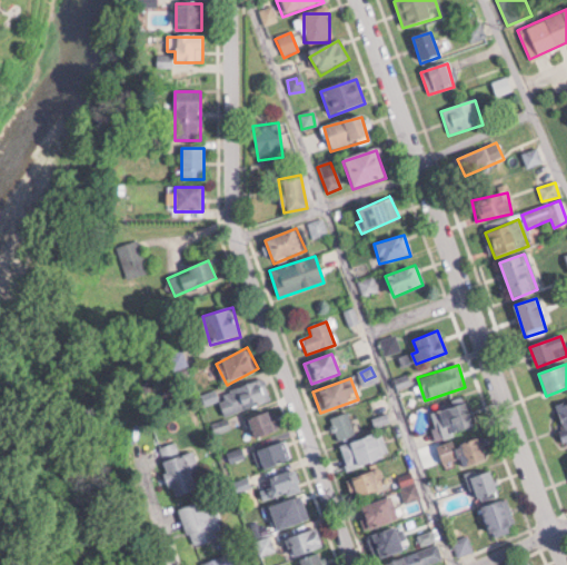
[(270,402),(262,379),(216,395),(224,417),(270,402)]
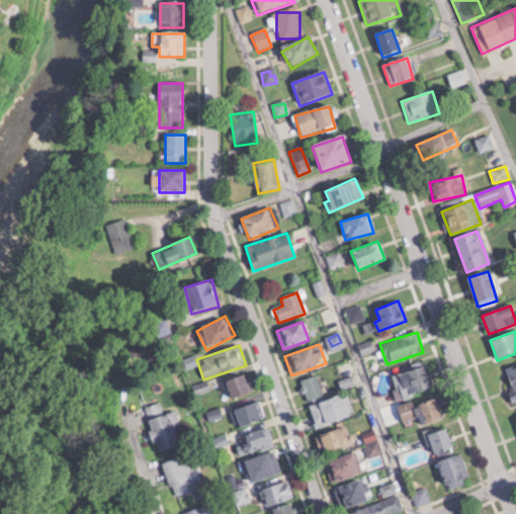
[(398,400),(431,389),(423,365),(391,376),(398,400)]
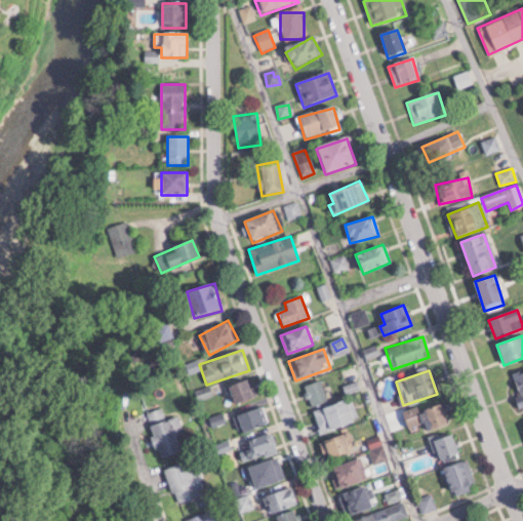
[(522,371),(512,374),(522,409),(522,408),(522,371)]
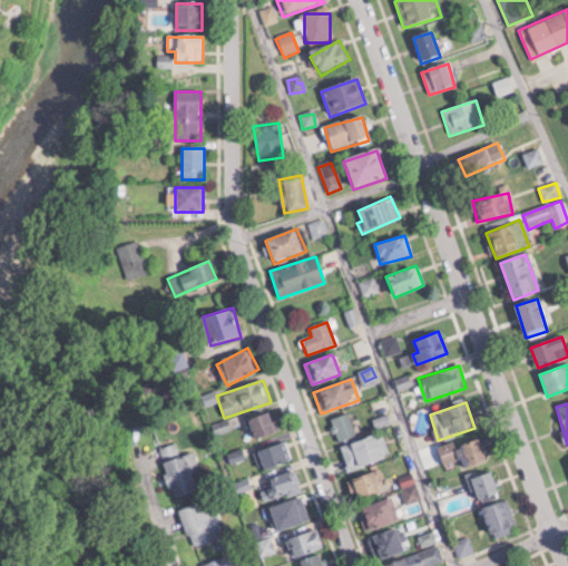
[(255,440),(281,431),(274,410),(248,419),(255,440)]
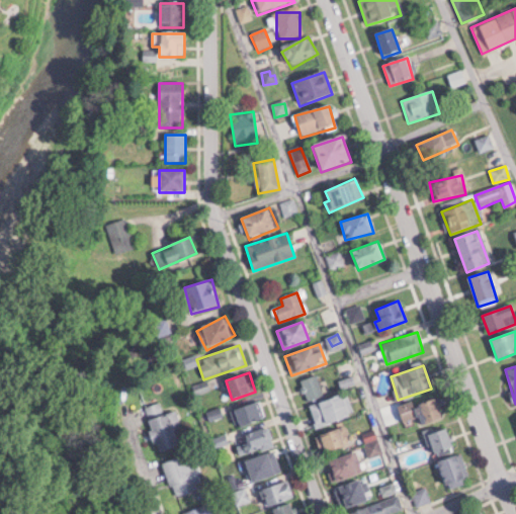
[(299,381),(307,401),(323,396),(316,375),(299,381)]
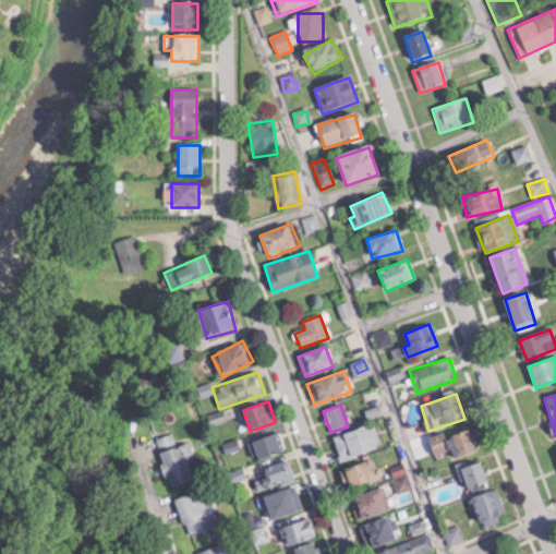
[(341,461),(378,447),(370,424),(333,438),(341,461)]
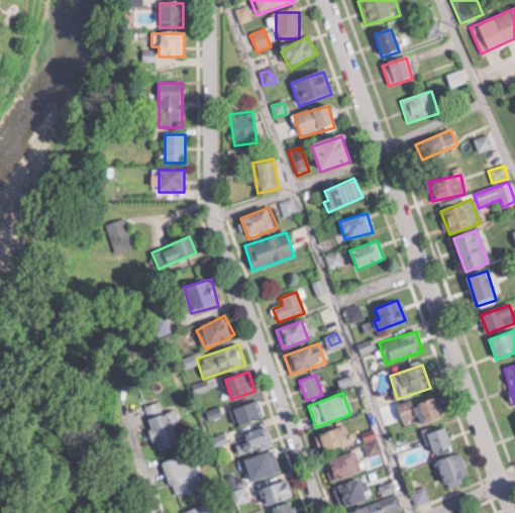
[(442,417),(434,395),(397,409),(403,423),(414,419),(417,426),(442,417)]
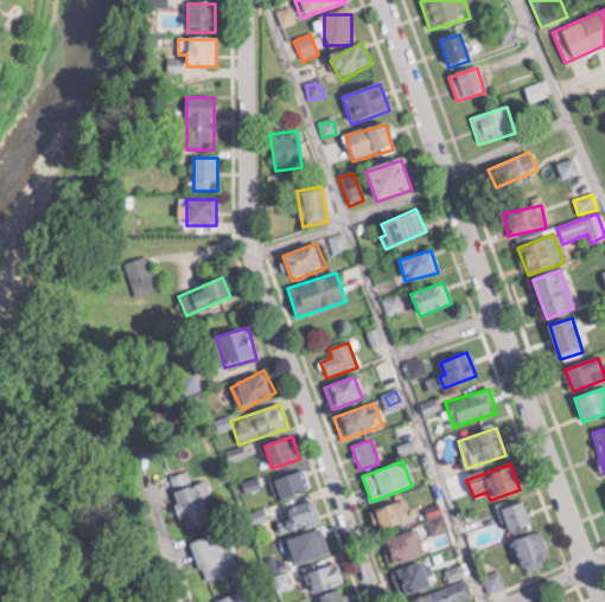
[(271,480),(275,500),(309,493),(305,472),(271,480)]
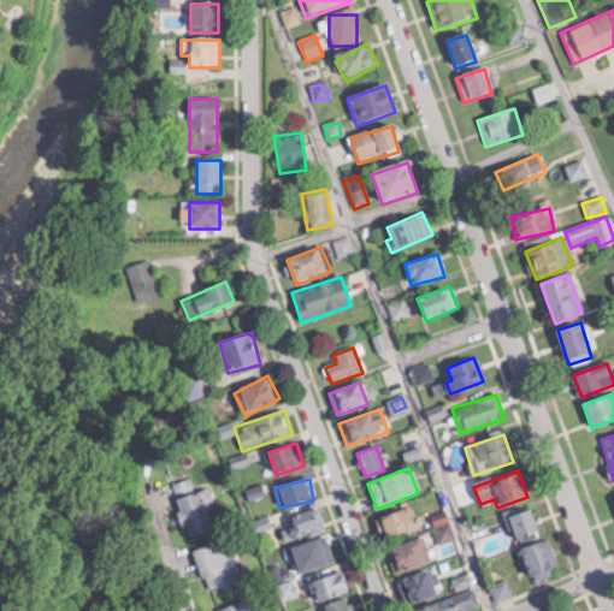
[(171,486),(187,538),(213,531),(208,512),(214,510),(208,488),(193,493),(189,480),(171,486)]
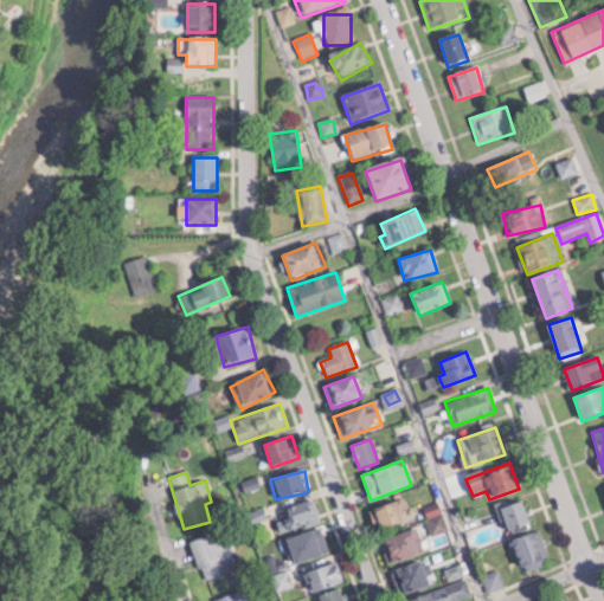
[(281,508),(286,531),(320,524),(314,501),(281,508)]
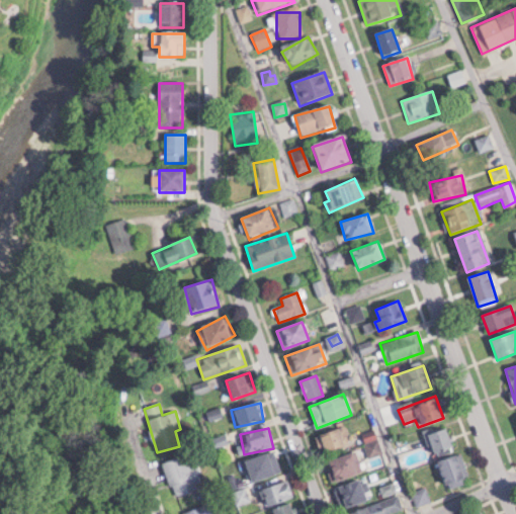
[(349,446),(346,428),(320,432),(323,450),(349,446)]
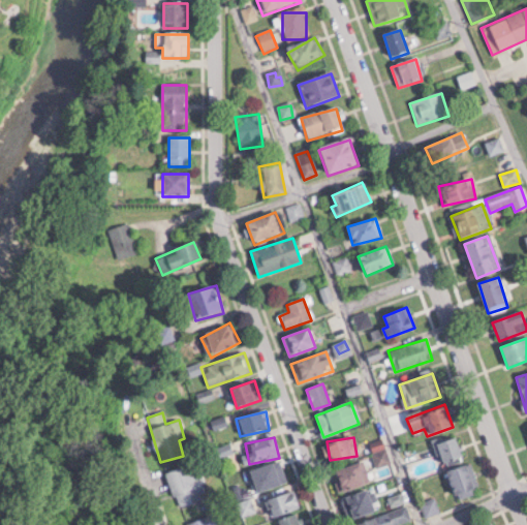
[(436,456),(443,456),(444,464),(461,462),(459,438),(434,441),(436,456)]
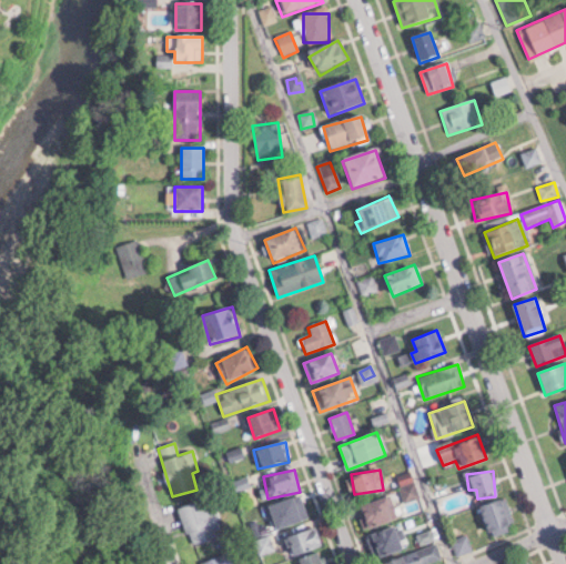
[(405,502),(417,497),(413,484),(400,489),(405,502)]
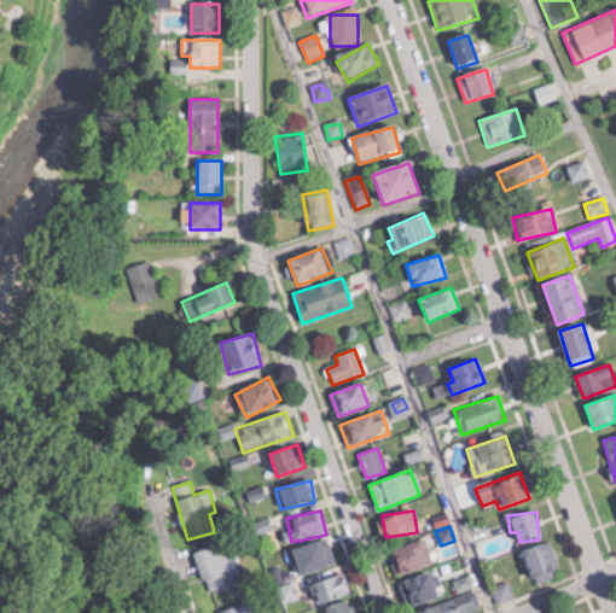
[(433,564),(423,539),(387,553),(395,578),(433,564)]
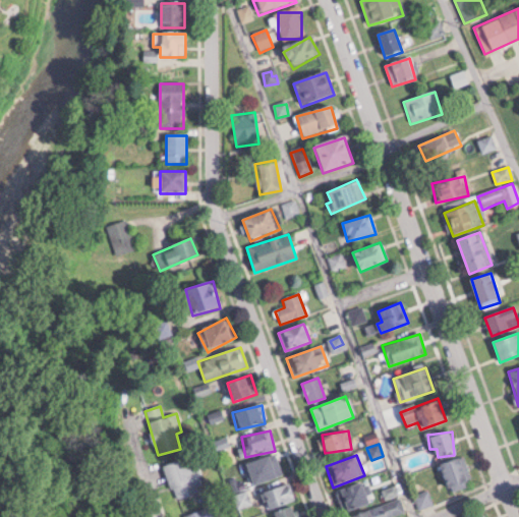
[(203,491),(190,456),(163,466),(175,501),(203,491)]
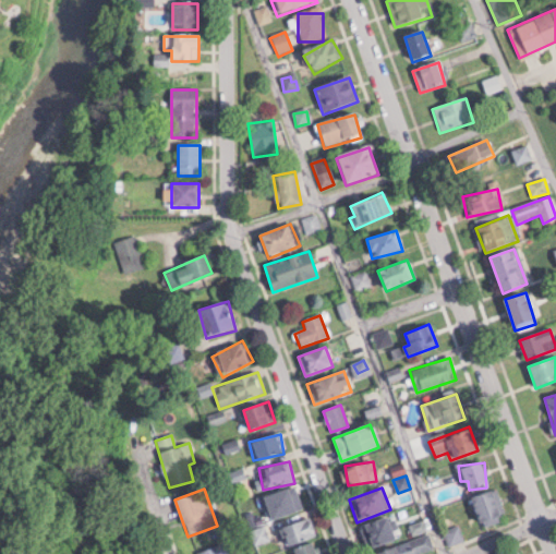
[(272,520),(295,513),(289,489),(264,496),(272,520)]
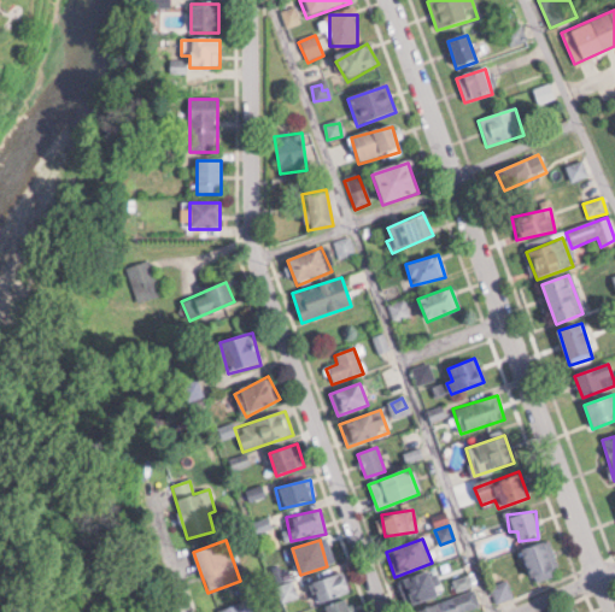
[(537,584),(561,574),(546,541),(522,551),(537,584)]
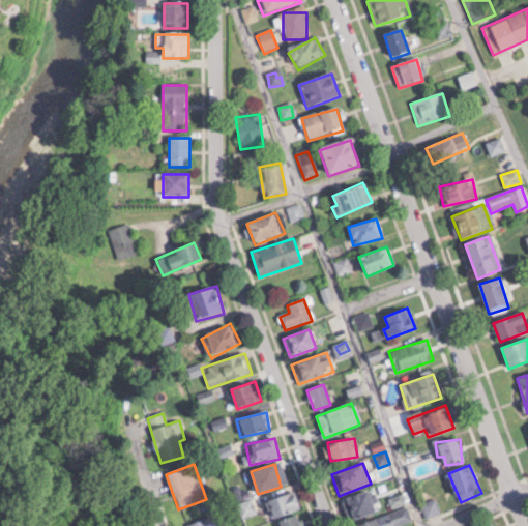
[(377,513),(370,491),(342,500),(349,522),(377,513)]
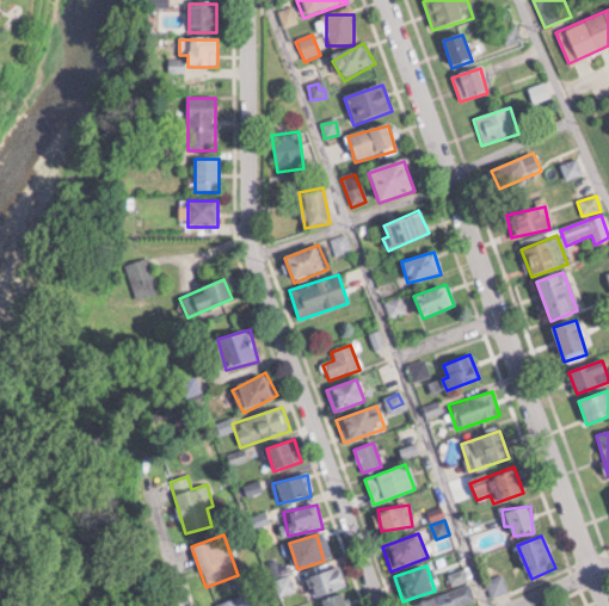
[(314,598),(346,587),(339,567),(308,577),(314,598)]
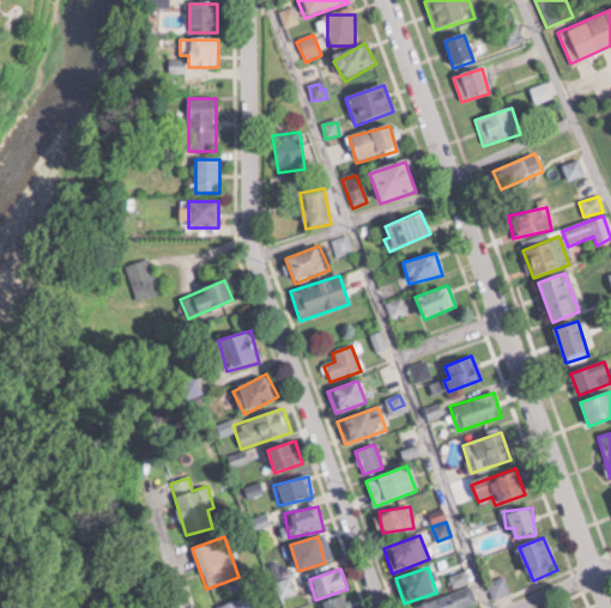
[(412,606),(412,607),(476,607),(471,590),(412,606)]
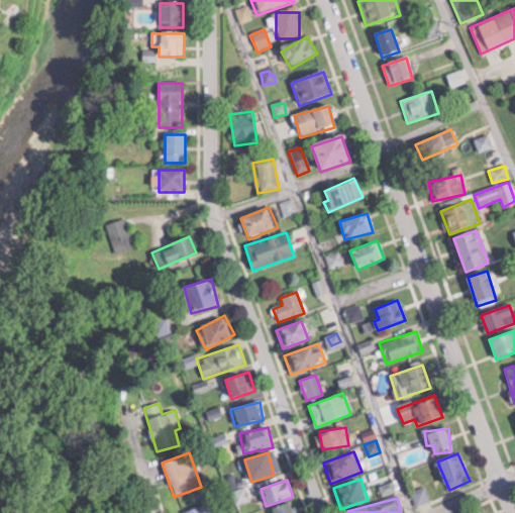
[(293,512),(289,502),(272,509),(273,512),(293,512)]
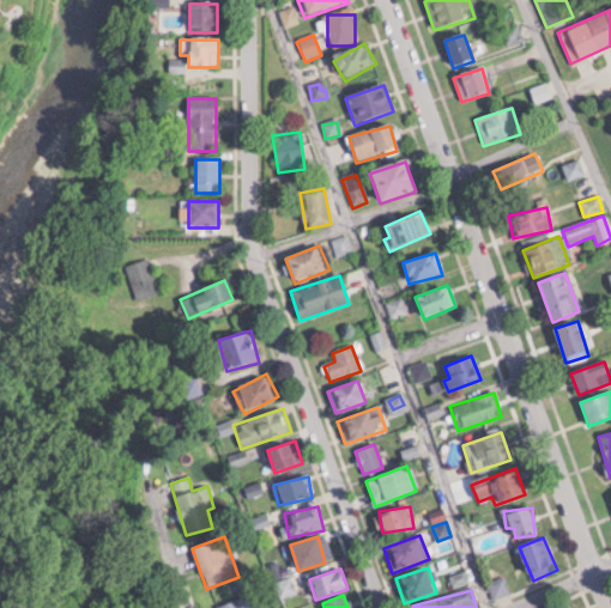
[(216,607),(250,607),(247,596),(216,607)]
